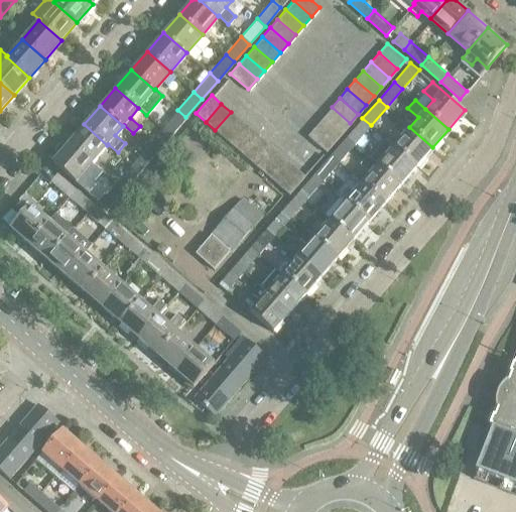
[(324,116),(343,132),(350,123),(332,107),(324,116)]
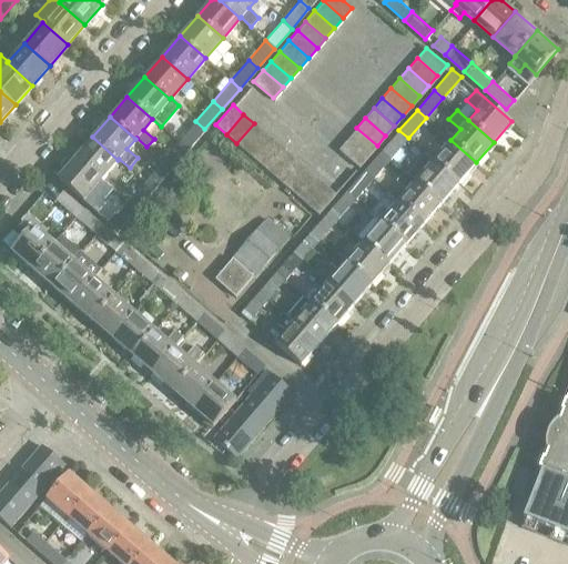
[(195,121),(178,141),(188,149),(204,129),(195,121)]
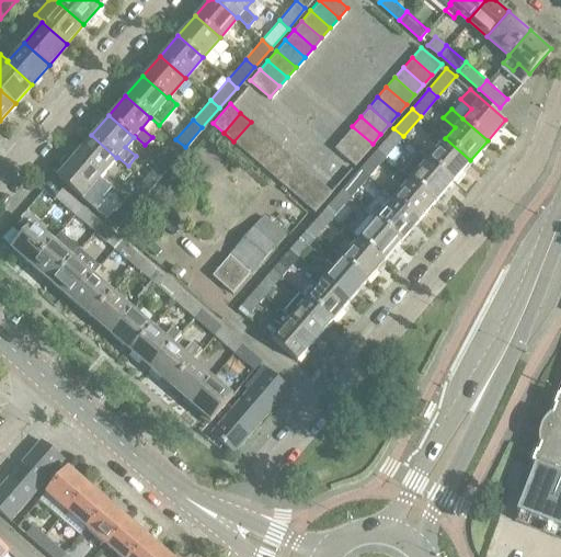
[(251,122),(233,141),(243,149),(260,129),(251,122)]
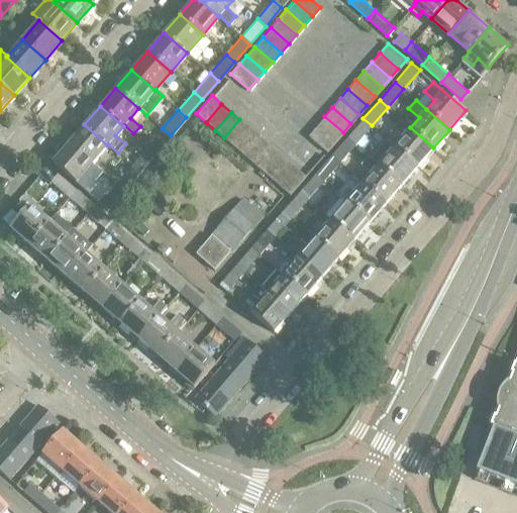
[(317,125),(335,141),(343,132),(324,116),(317,125)]
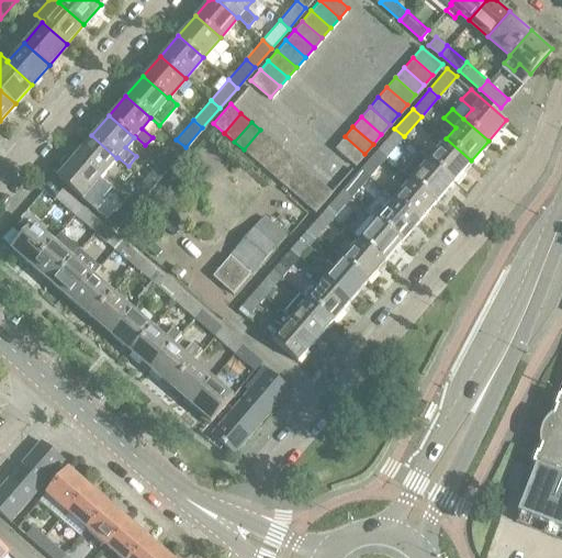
[(402,148),(397,144),(404,136),(394,129),(378,148),(386,156),(391,152),(395,155),(402,148)]
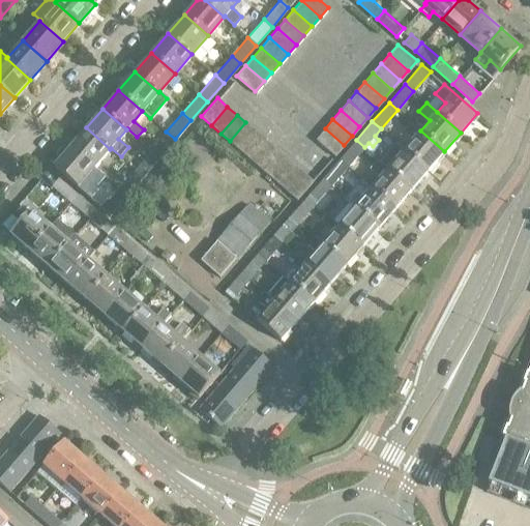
[(245,122),(230,141),(239,149),(255,130),(245,122)]
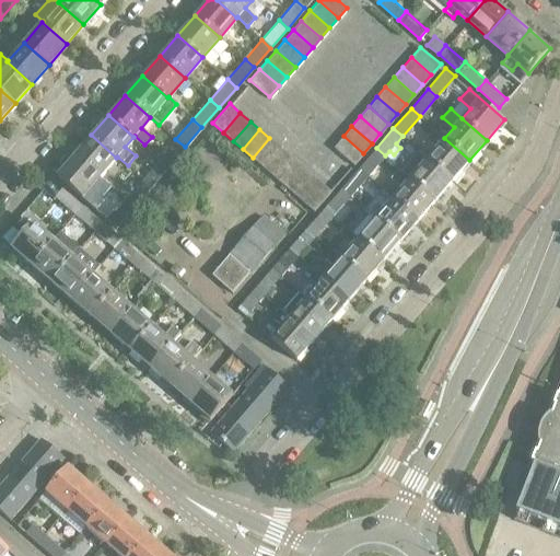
[(427,158),(452,180),(469,160),(444,138),(434,129),(427,138),(438,147),(428,158),(427,158)]
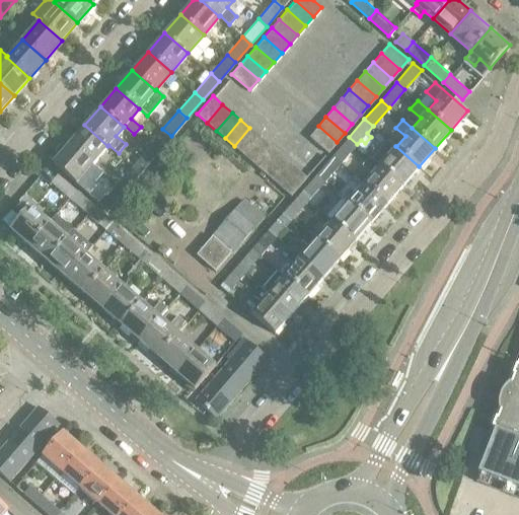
[(84,125),(68,143),(91,164),(107,146),(84,125)]
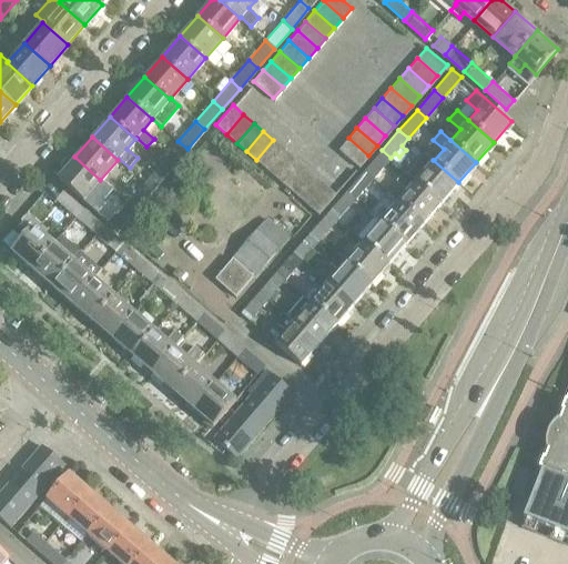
[(368,155),(348,138),(338,148),(359,165),(368,155)]
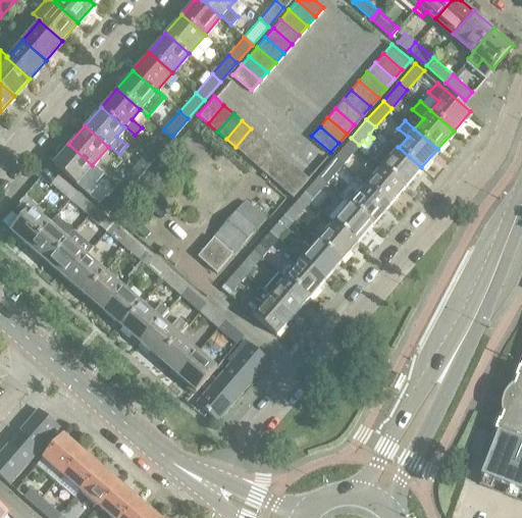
[(251,128),(236,147),(245,155),(260,137),(251,128)]
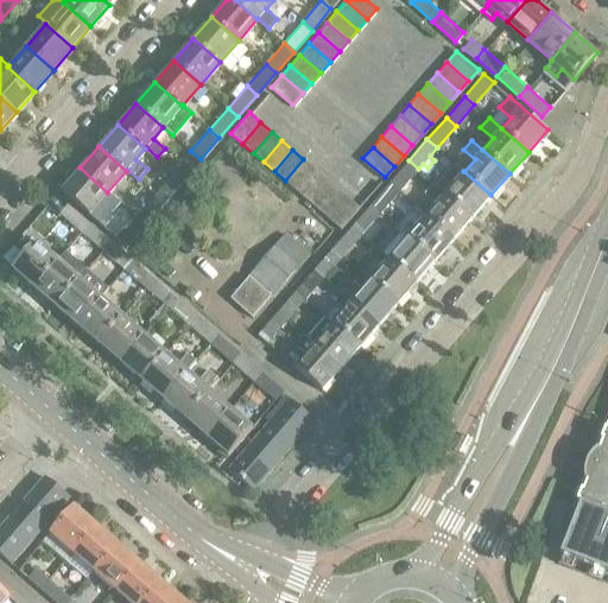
[(190,151),(172,172),(182,181),(201,159),(190,151)]
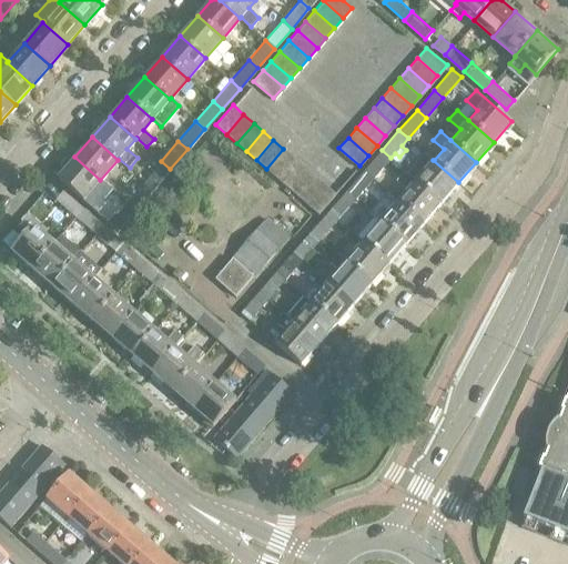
[(276,177),(293,158),(283,149),(266,169),(276,177)]
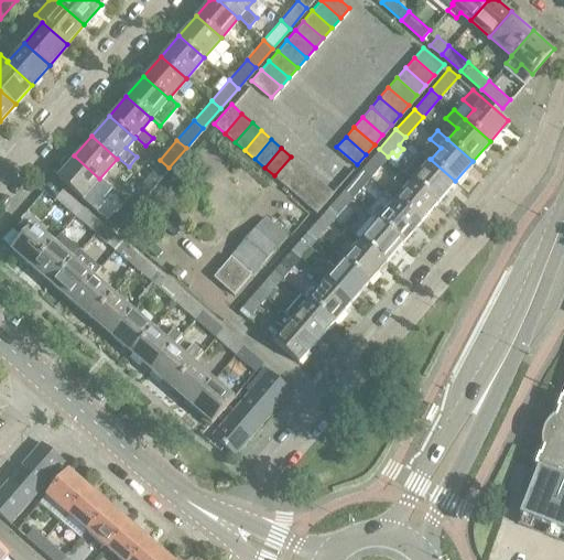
[(379,149),(361,169),(370,176),(388,157),(379,149)]
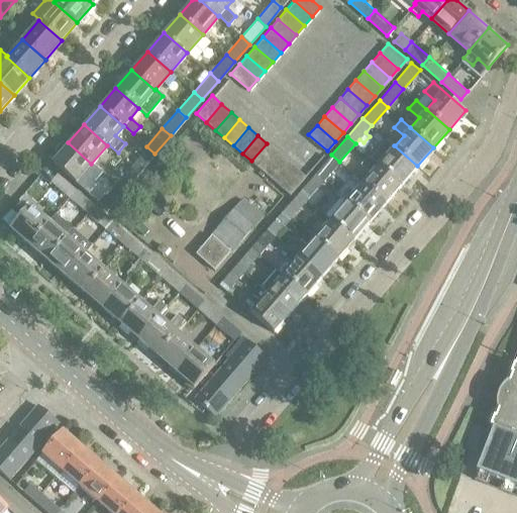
[(394,145),(395,145),(388,139),(382,146),(388,152),(379,164),(402,184),(417,166),(394,145)]
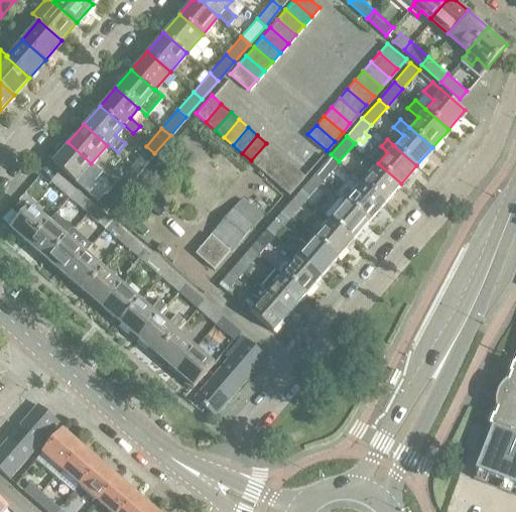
[(77,180),(89,192),(98,181),(85,170),(91,163),(68,142),(51,161),(75,181),(77,180)]
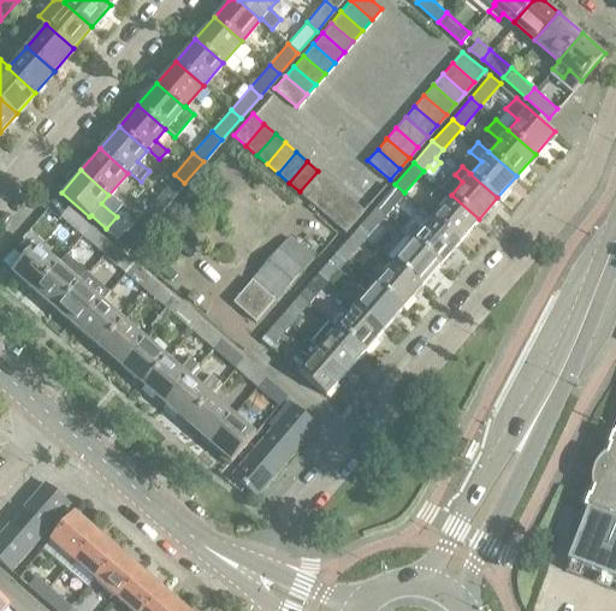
[(318,171),(300,191),(311,202),(330,181),(318,171)]
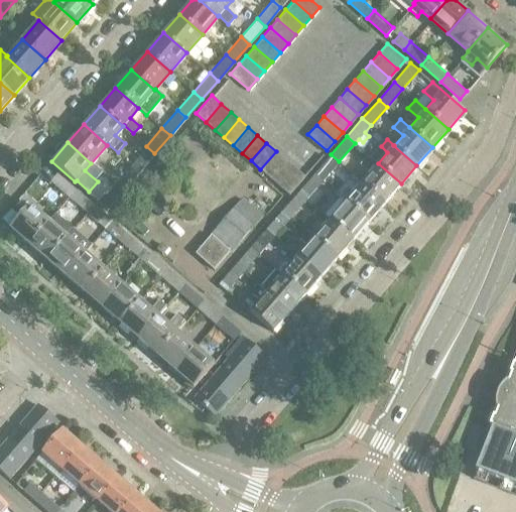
[(146,146),(130,165),(138,172),(154,153),(146,146)]
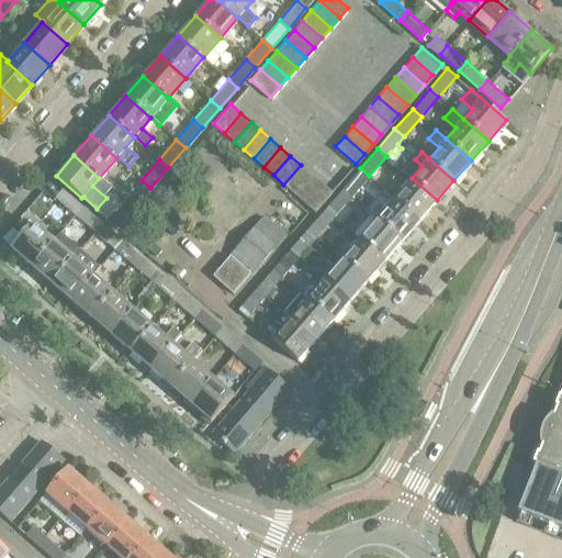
[(301,165),(283,185),(293,192),(311,173),(301,165)]
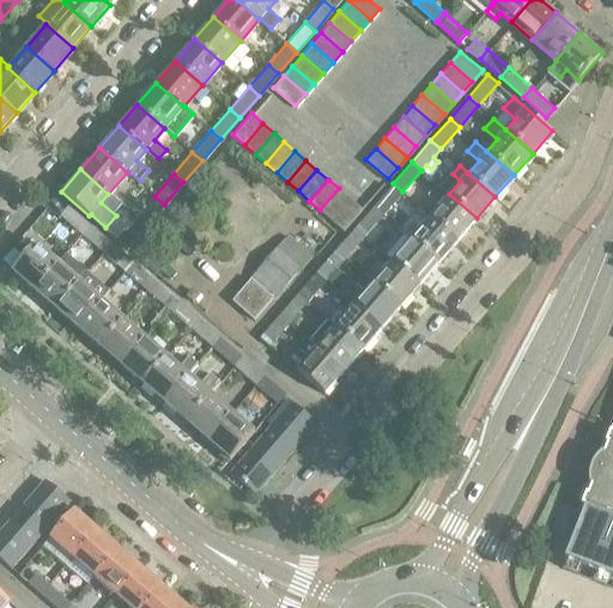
[(393,183),(374,206),(383,214),(402,192),(393,183)]
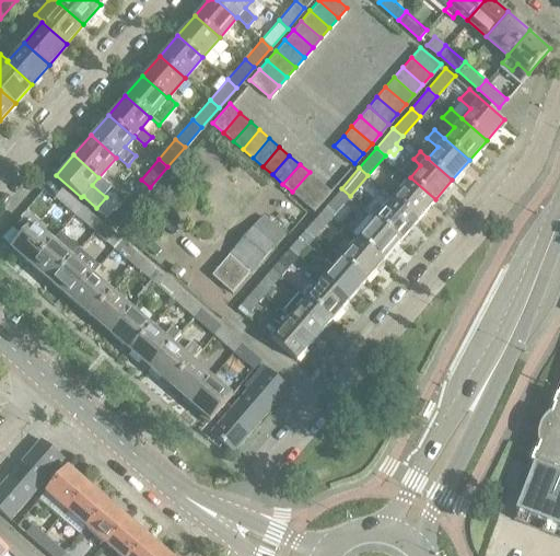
[(391,177),(401,187),(393,197),(418,219),(435,199),(410,177),(399,168),(391,177)]
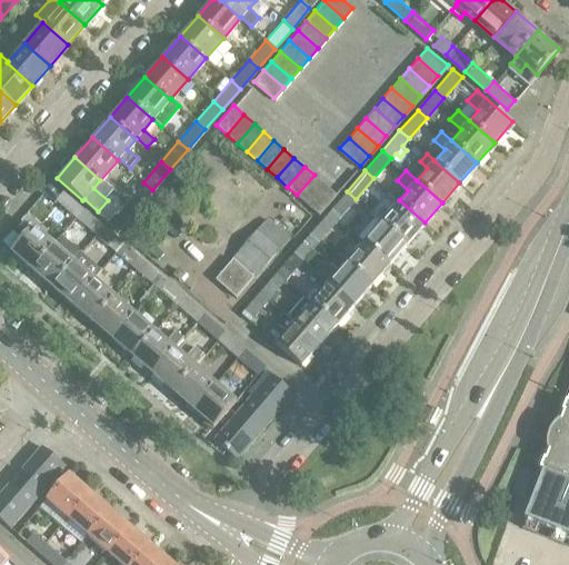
[(308,204),(325,185),(315,175),(297,195),(308,204)]
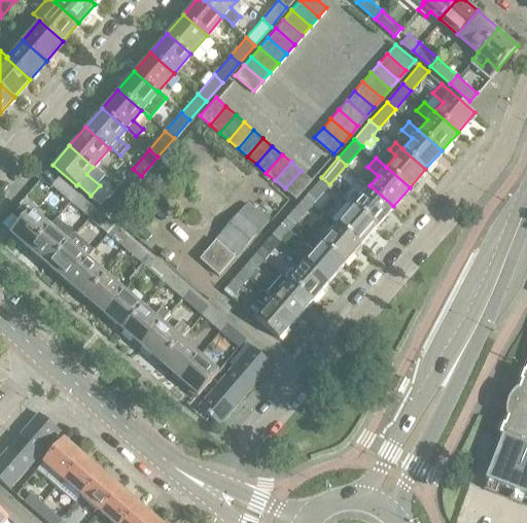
[(126,195),(141,176),(133,169),(116,187),(126,195)]
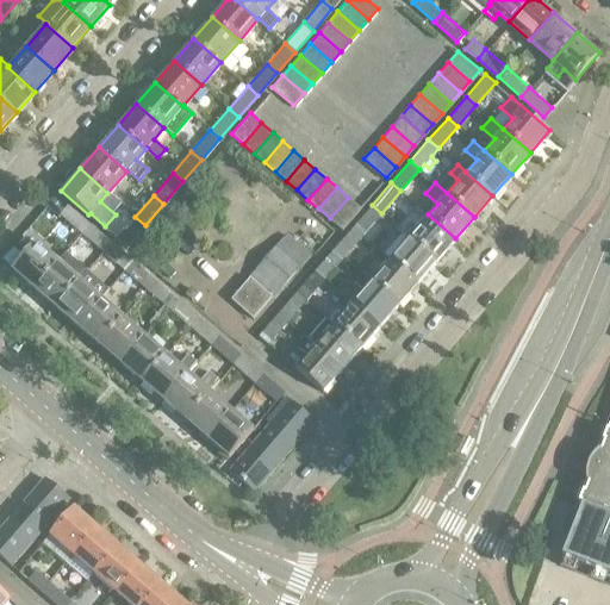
[(348,198),(330,218),(342,229),(360,207),(348,198)]
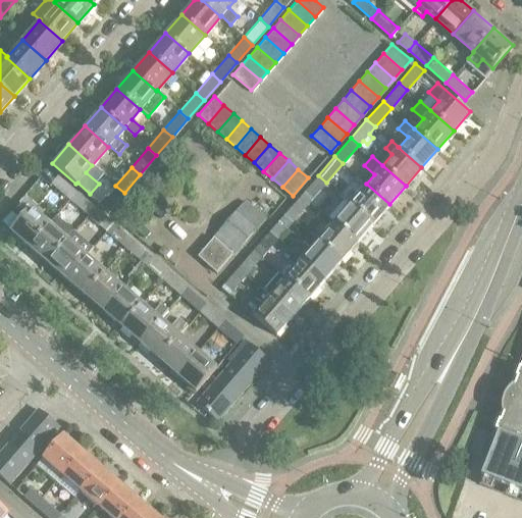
[(51,182),(69,198),(76,190),(58,173),(51,182)]
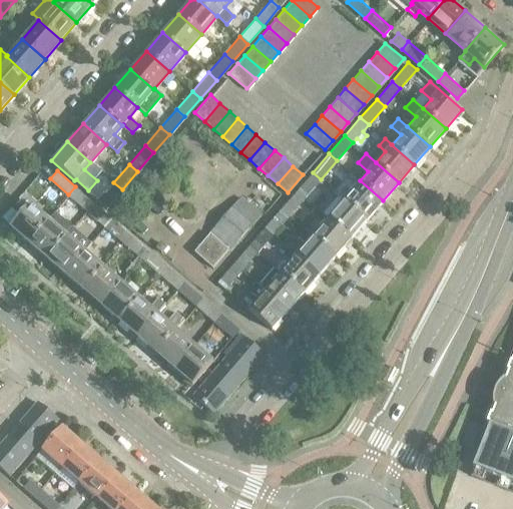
[(305,197),(321,179),(313,172),(297,190),(305,197)]
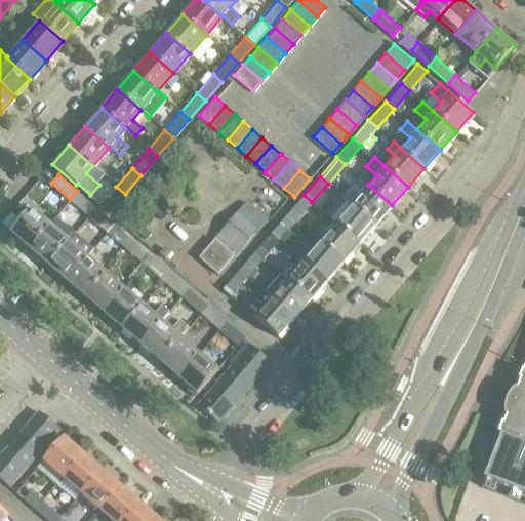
[(368,185),(352,204),(375,225),(392,205),(368,185)]
